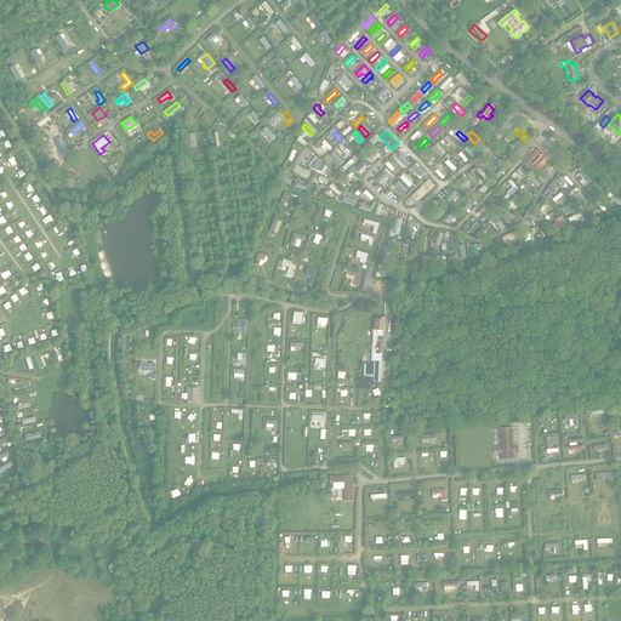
[(332,148),(324,141),(322,143),(330,151),(332,148)]
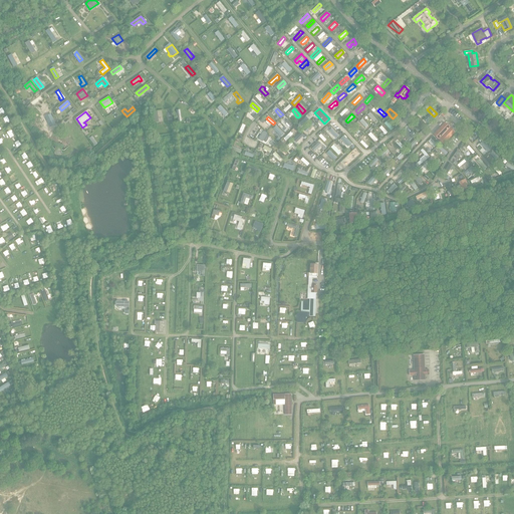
[(306,116),(300,122),(302,124),(308,118),(306,116)]
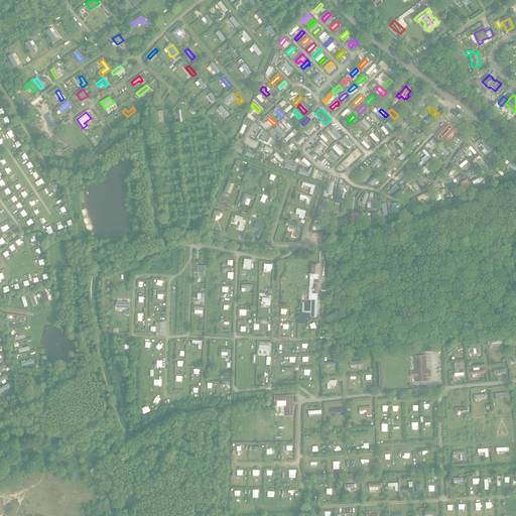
[(403,120),(400,122),(397,118),(394,120),(401,127),(403,125),(402,124),(405,122),(403,120)]
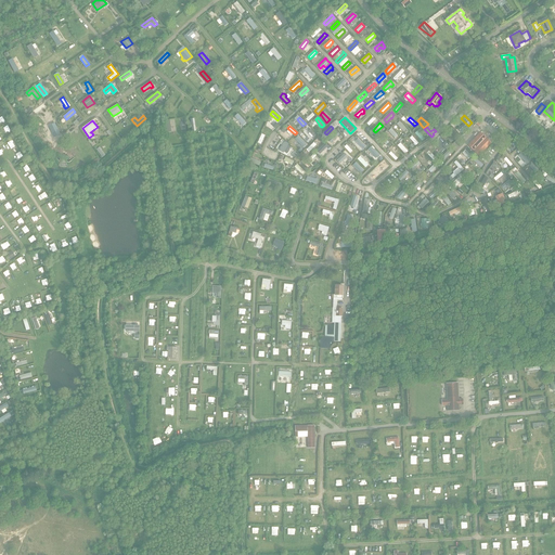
[(50,131),(53,142),(62,139),(57,128),(50,131)]
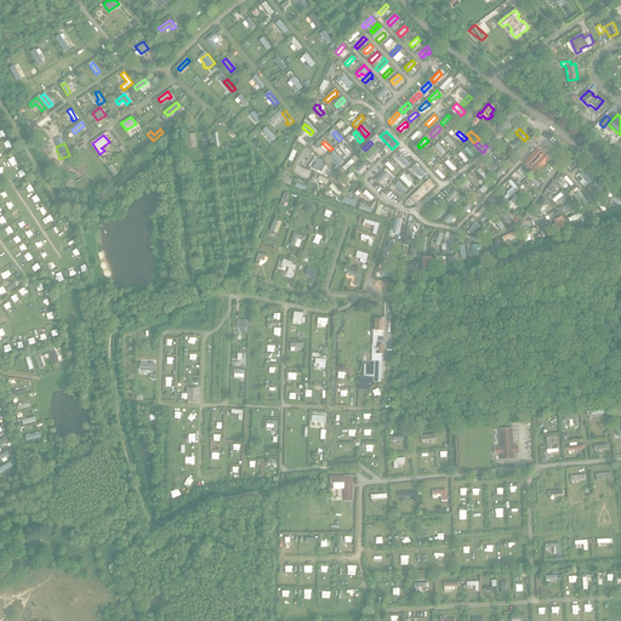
[(434,147),(442,154),(445,151),(438,143),(434,147)]
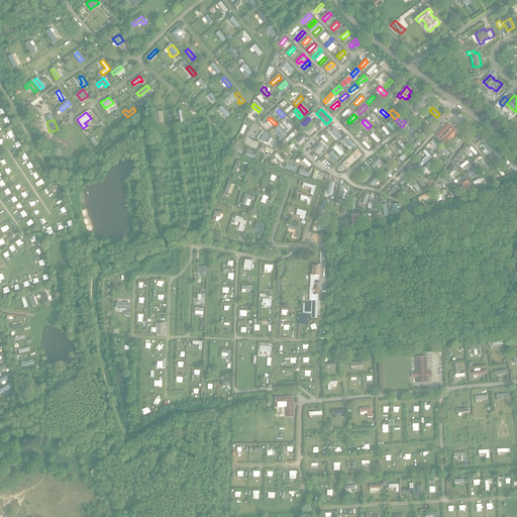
[(428,126),(421,119),(418,122),(422,126),(419,128),(422,131),(425,128),(428,126)]
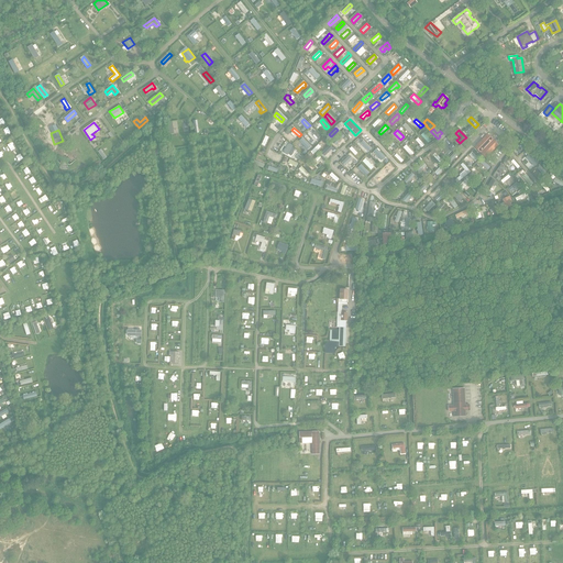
[(340,134),(333,142),(335,144),(340,140),(340,141),(342,139),(341,139),(342,136),(340,134)]
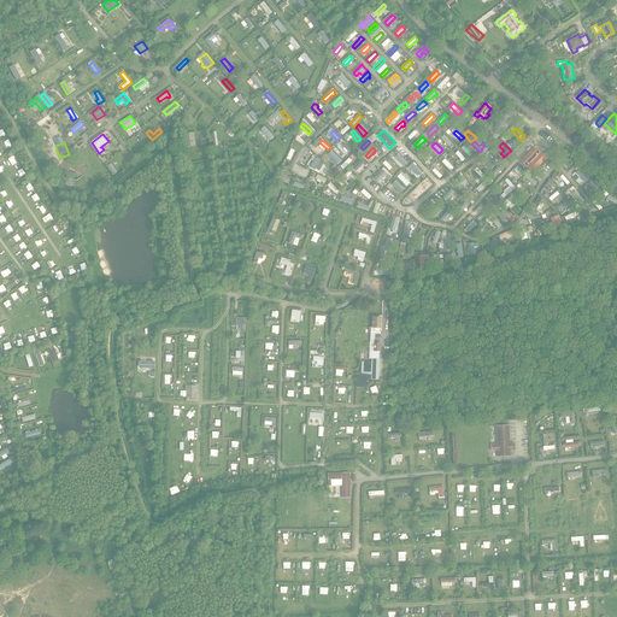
[(462,150),(469,158),(471,156),(468,151),(469,150),(466,147),(465,147),(464,147),(462,150)]
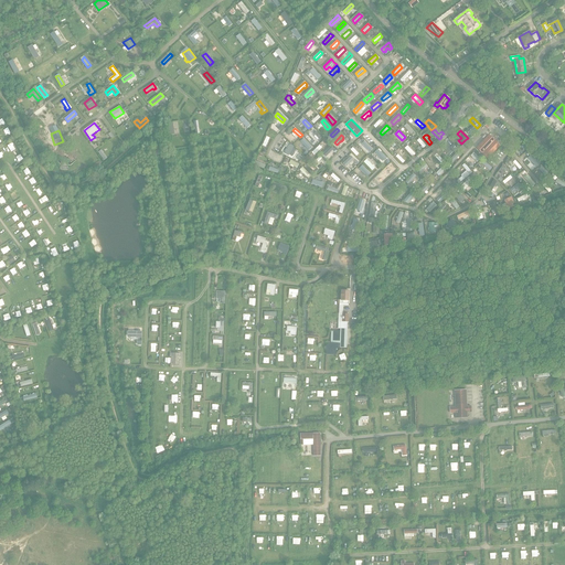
[(489,135),(476,148),(488,159),(500,146),(489,135)]
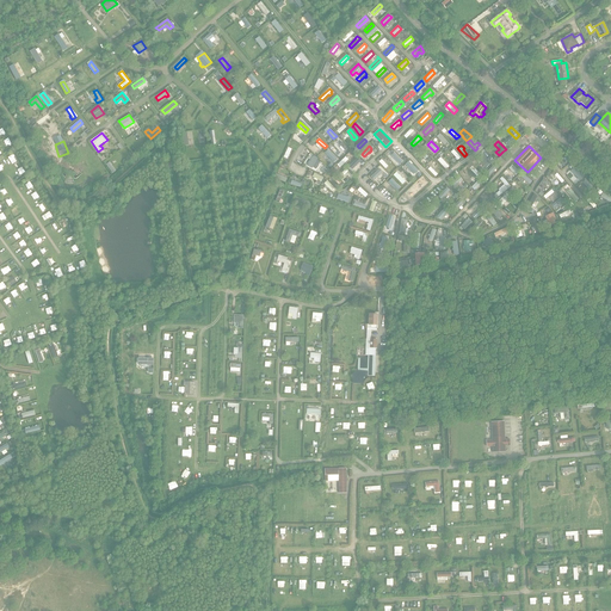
[(340,155),(332,147),(329,149),(332,152),(331,153),(334,156),(334,155),(338,158),(340,155)]
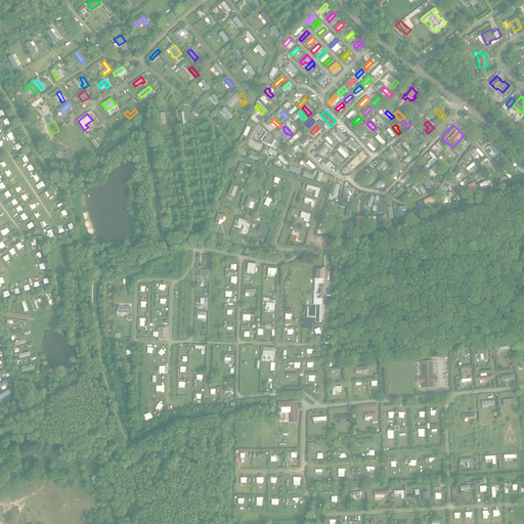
[(358,130),(364,137),(367,134),(361,128),(358,130)]
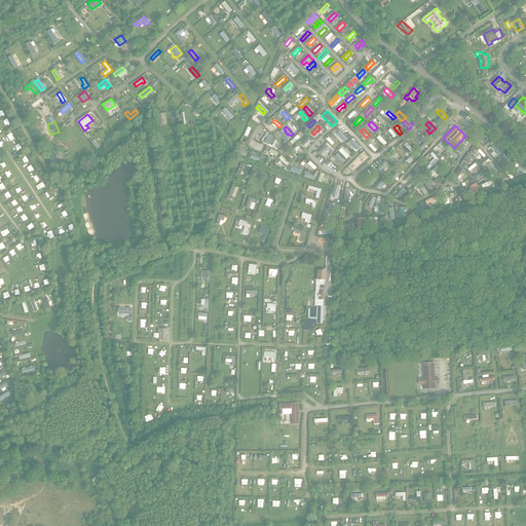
[(388,130),(395,138),(397,136),(390,128),(388,130)]
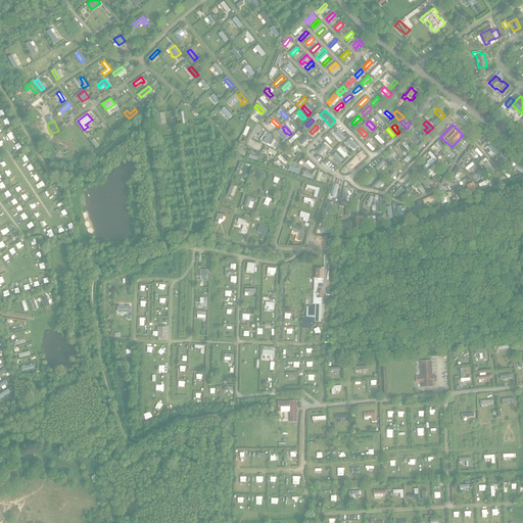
[(284,138),(278,131),(275,133),(279,137),(278,138),(281,141),(284,138)]
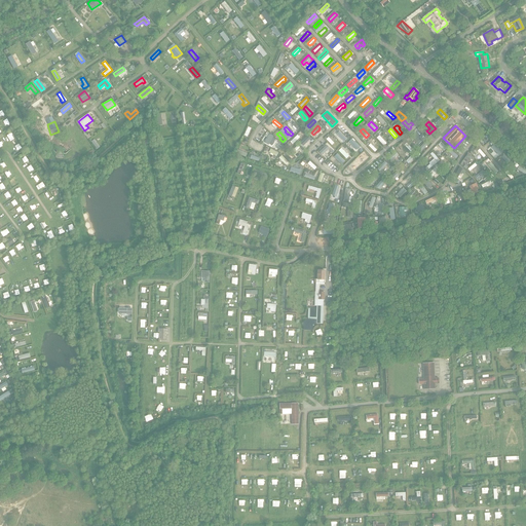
[(411,138),(418,145),(421,142),(420,141),(421,140),(415,134),(411,138)]
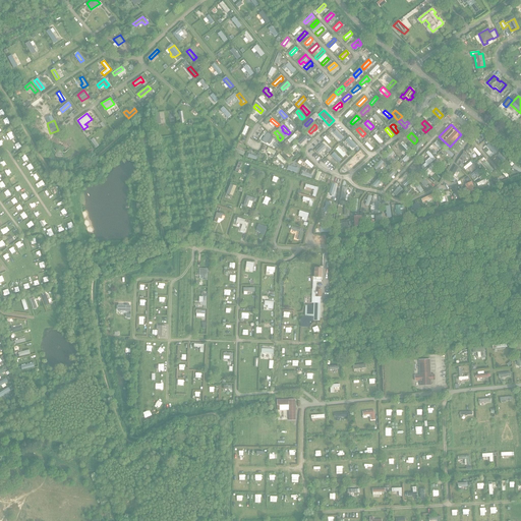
[(333,135),(339,141),(341,139),(339,137),(339,136),(338,134),(337,135),(335,133),(333,135)]
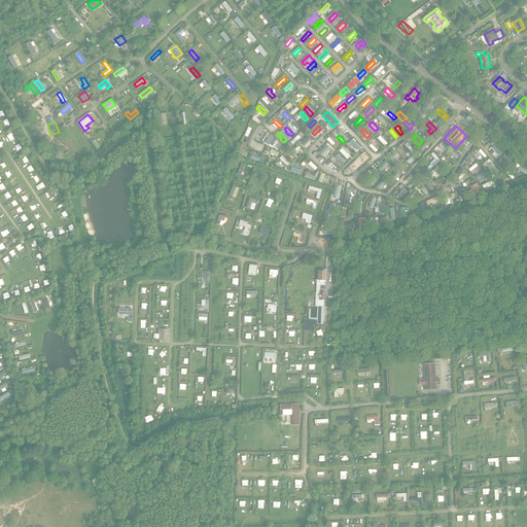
[(377,138),(384,146),(387,143),(382,138),(383,137),(381,135),(380,136),(377,138)]
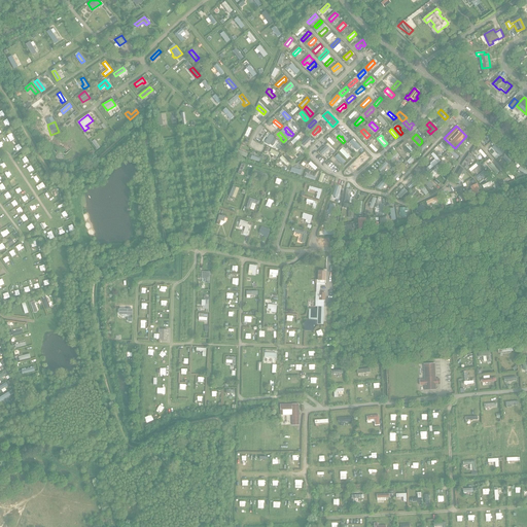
[(97,140),(101,145),(109,139),(107,136),(101,141),(99,139),(97,140)]
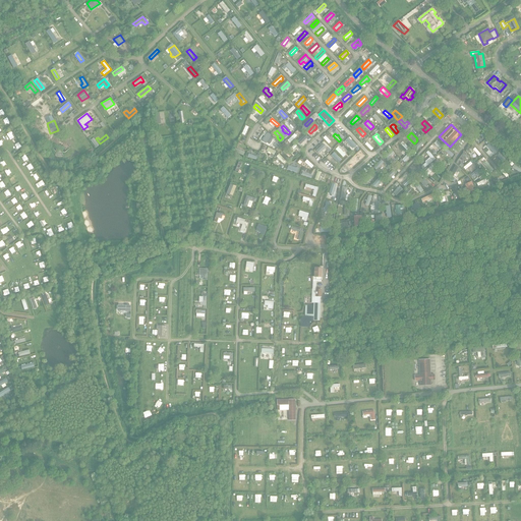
[(304,134),(298,140),(301,142),(307,136),(304,134)]
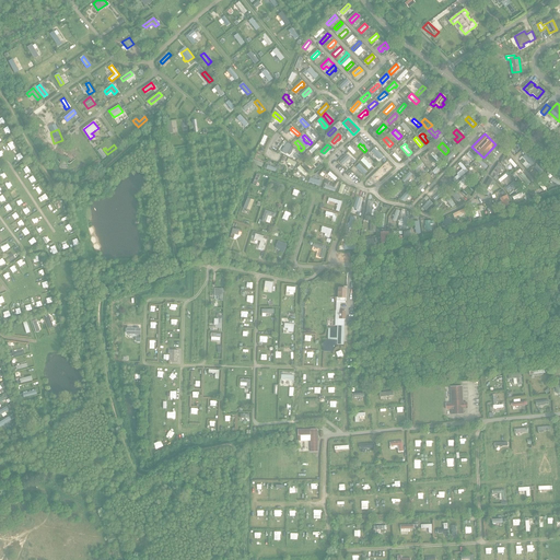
[(372,150),(377,158),(381,154),(377,151),(378,150),(375,147),(372,150)]
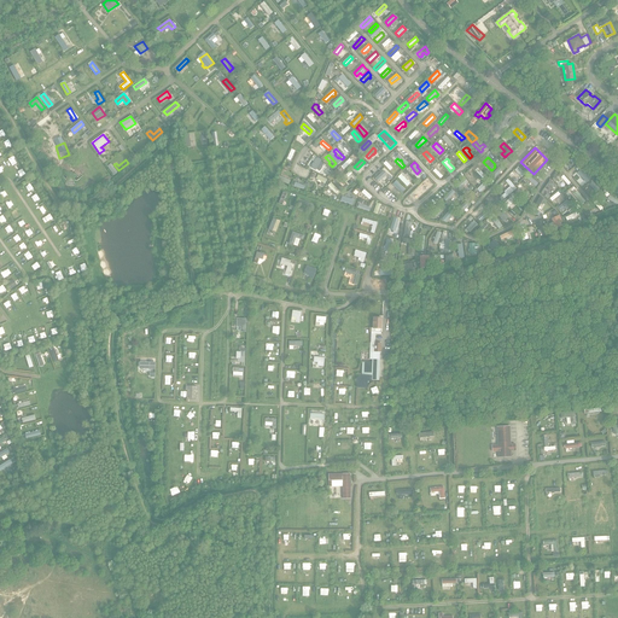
[(477,168),(484,176),(487,174),(479,165),(477,168)]
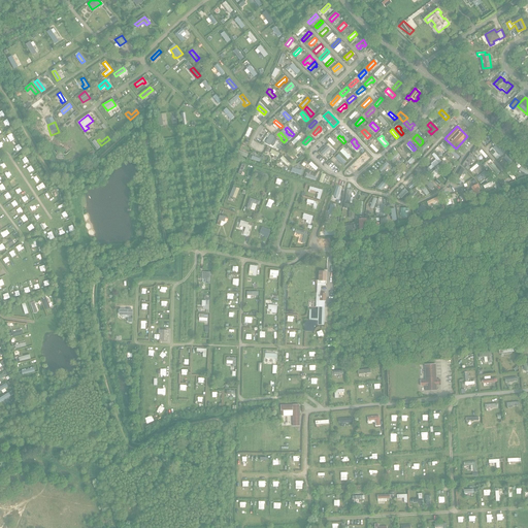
[(427,142),(420,149),(423,152),(424,151),(425,151),(426,150),(425,149),(430,144),(427,142)]
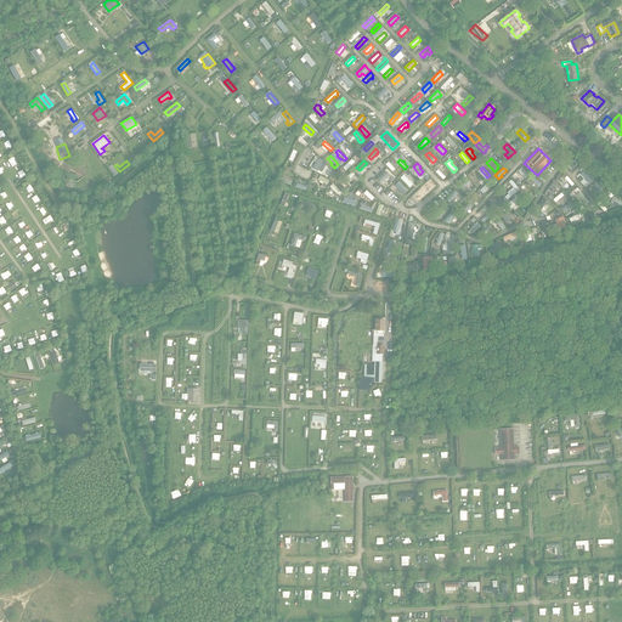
[(519,171),(525,177),(529,175),(521,168),(519,171)]
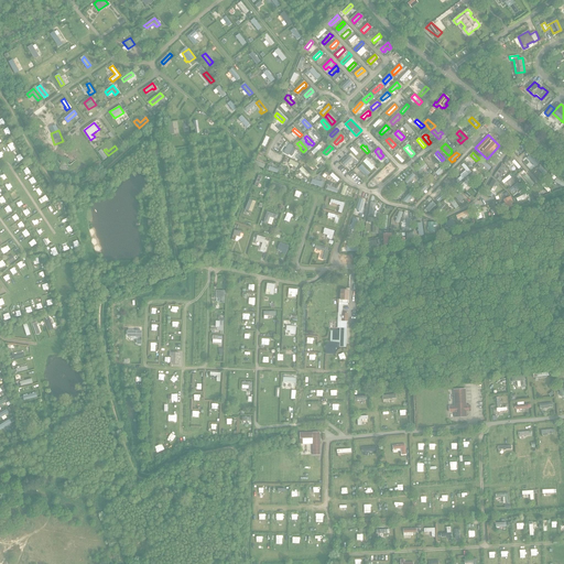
[(394,156),(402,163),(404,161),(397,154),(394,156)]
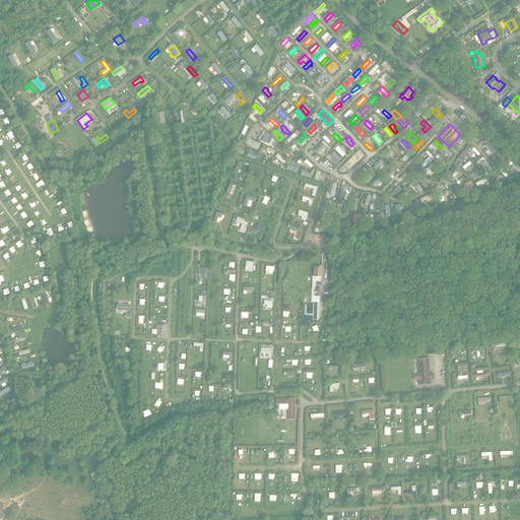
[(295,143),(288,149),(290,151),(294,148),(295,148),(296,147),(296,146),(297,145),(295,143)]
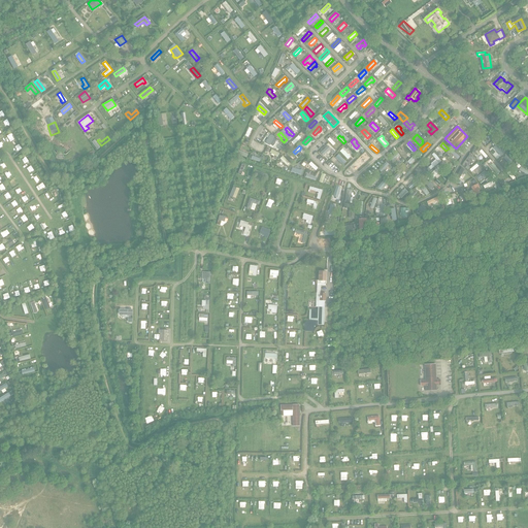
[(400,147),(406,155),(408,153),(402,145),(400,147)]
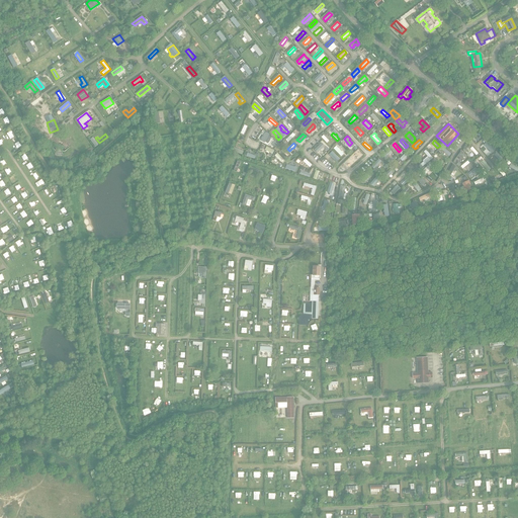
[(495,150),(489,143),(486,145),(492,152),(495,150)]
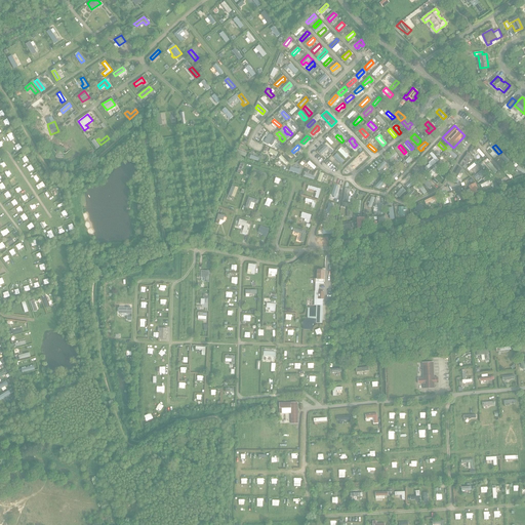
[(65,148),(55,147),(55,150),(56,150),(55,158),(63,158),(63,152),(64,152),(65,148)]
